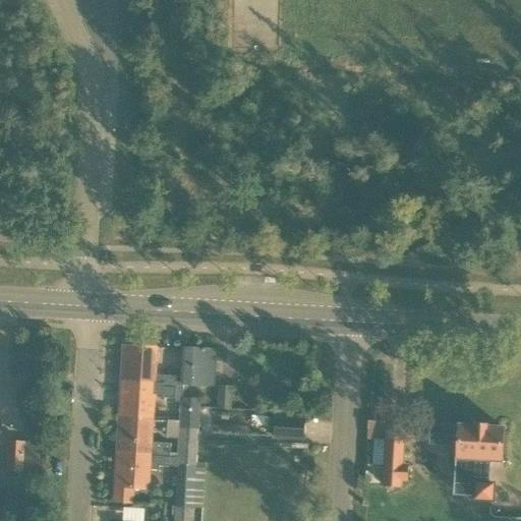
[(183,385),(182,385),(182,377),(155,375),(157,347),(124,345),(122,381),(163,384),(163,387),(176,388),(176,398),(181,398),(181,397),(182,397),(183,385)]
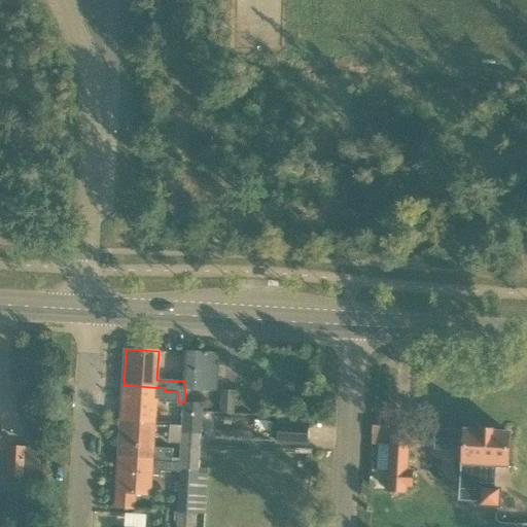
[(186,352),(184,381),(184,389),(185,389),(216,391),(218,354),(186,352)]
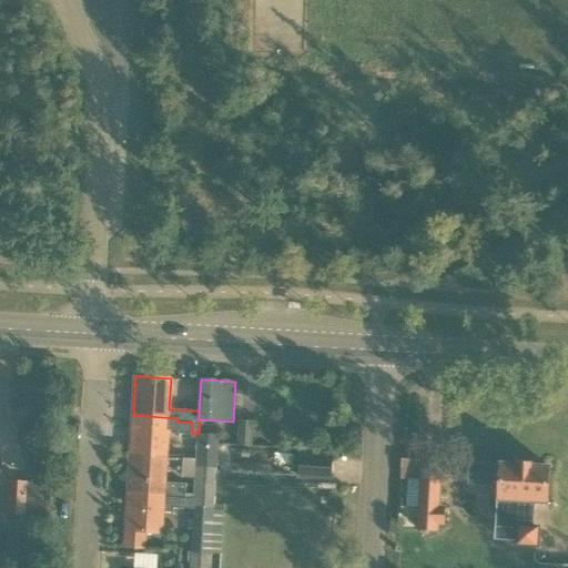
[(131,455),(166,457),(168,422),(178,422),(178,418),(133,415),(131,455)]
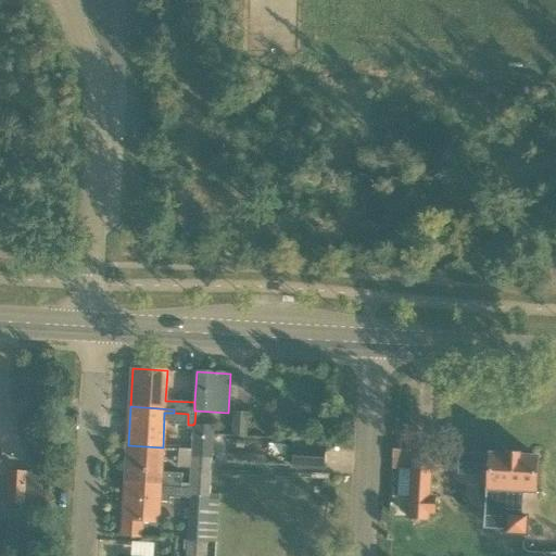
[(245,436),(247,414),(235,413),(234,434),(245,436)]
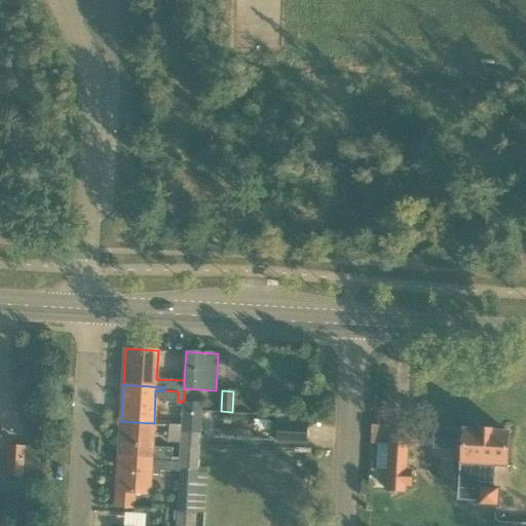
[(200,402),(184,401),(183,401),(183,402),(182,413),(200,414),(200,402)]
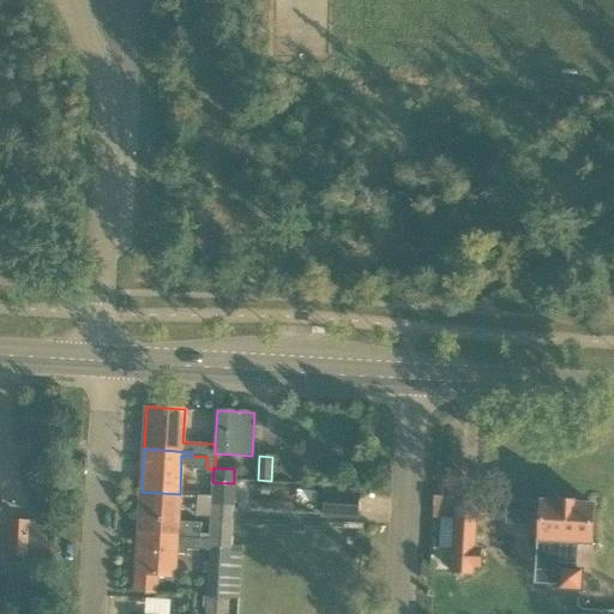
[(210,517),(232,518),(234,483),(212,482),(210,517)]
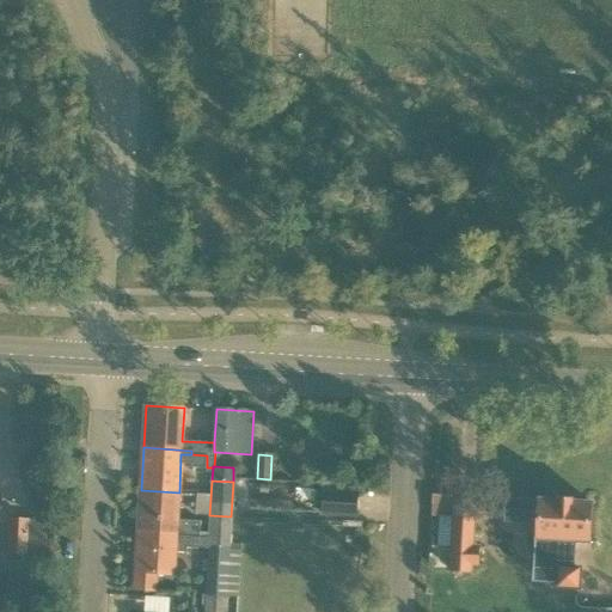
[(187,536),(200,537),(201,520),(177,519),(179,493),(141,490),(139,531),(187,533),(187,536)]
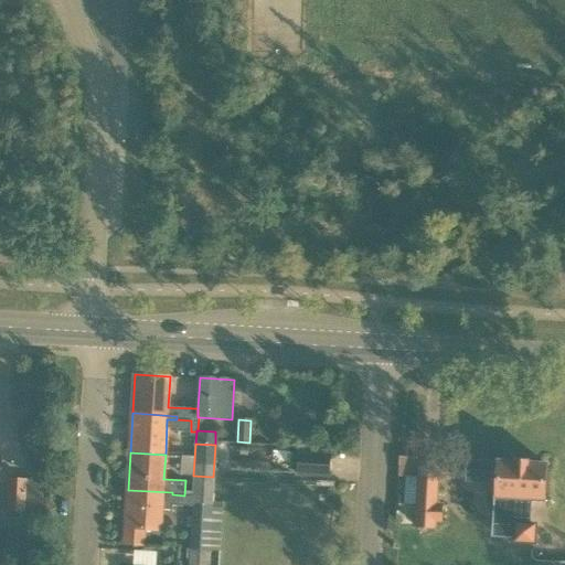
[(298,475),(329,476),(330,456),(299,455),(298,475)]
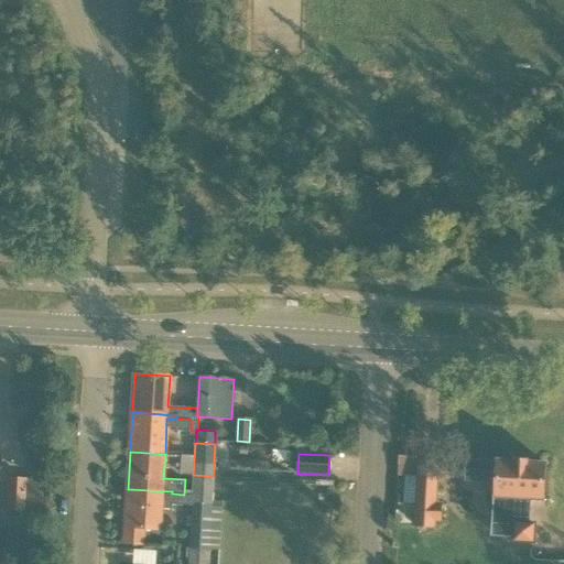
[(399,455),(398,475),(418,476),(419,457),(399,455)]
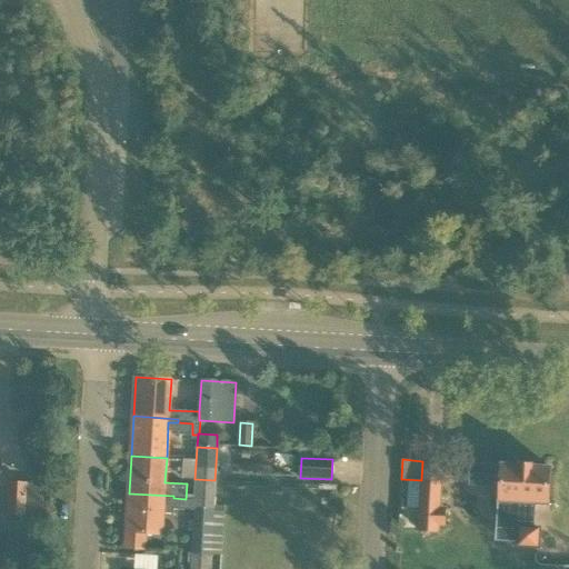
[(439,522),(442,461),(423,459),(422,461),(421,480),(419,521),(439,522)]
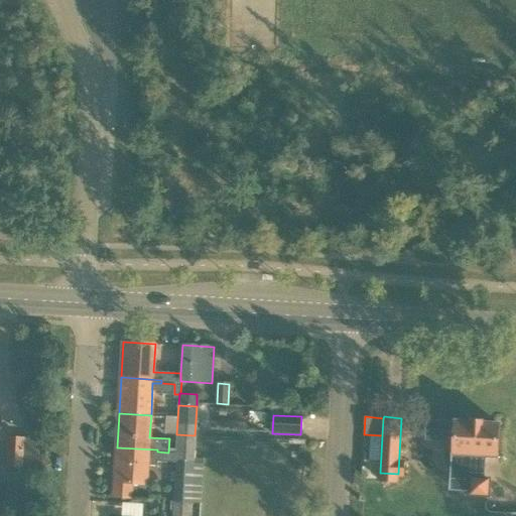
[(422,419),(422,440),(439,440),(439,419),(422,419)]
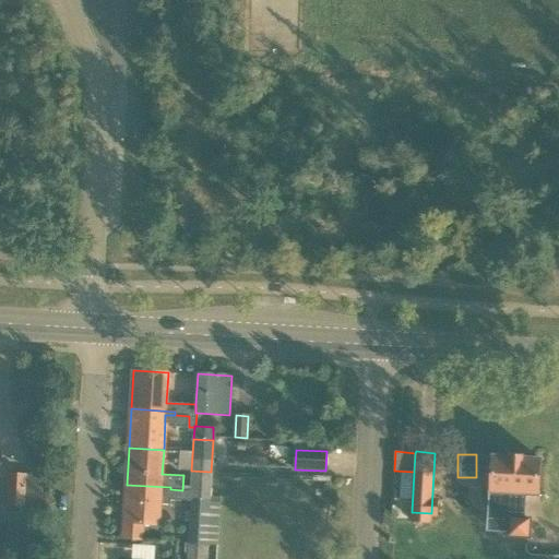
[(494,478),(490,530),(501,530),(511,531),(511,536),(528,537),(530,520),(523,520),(524,496),(537,496),(539,459),(495,456),(494,478)]
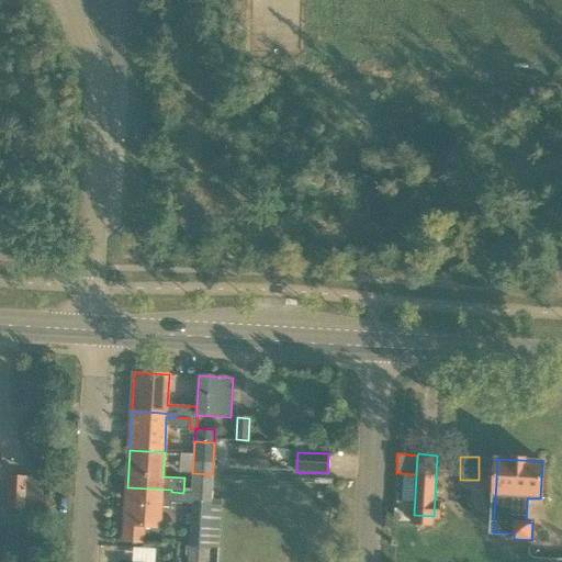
[(192,483),(212,484),(212,474),(192,473),(192,483)]
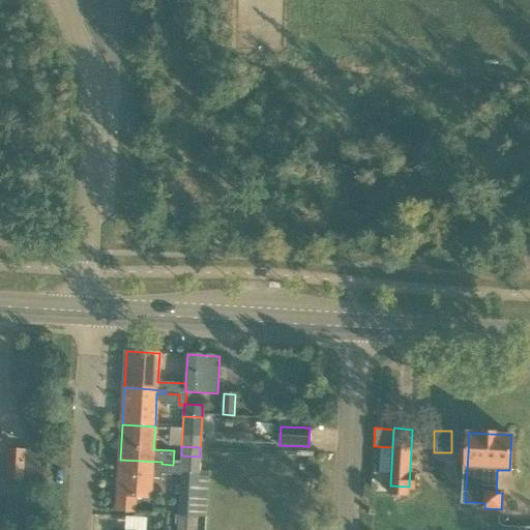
[(21,480),(23,449),(5,448),(3,479),(21,480)]
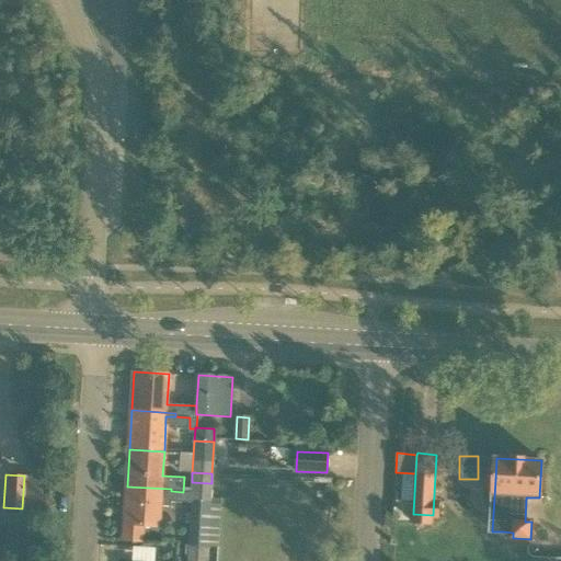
[(42,477),(24,476),(22,508),(20,542),(37,544),(42,477)]
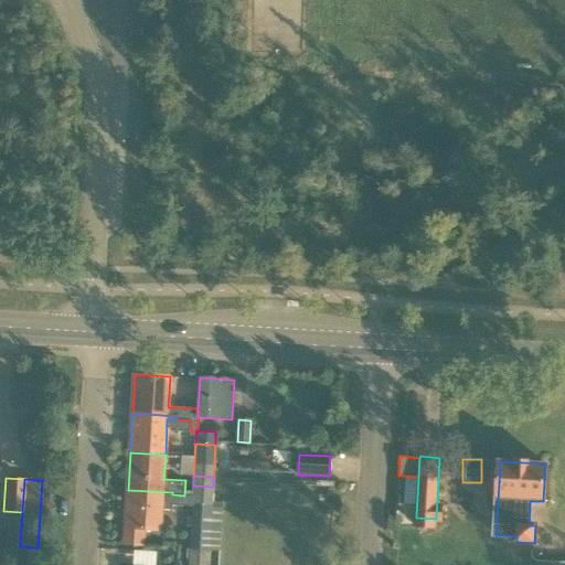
[(193,486),(192,496),(191,505),(192,505),(212,507),(213,487),(193,486)]
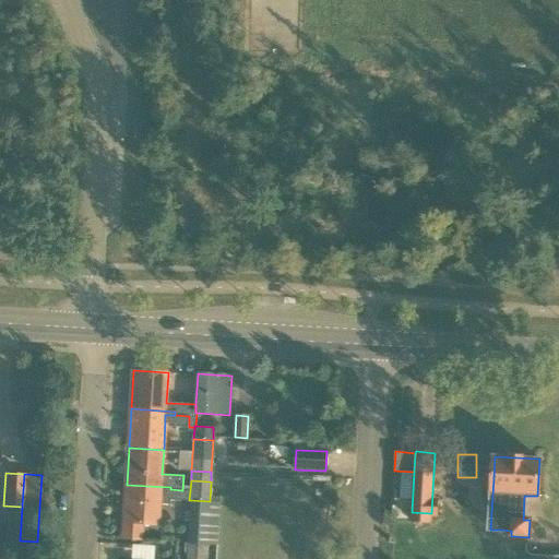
[(127,485),(123,539),(143,540),(144,525),(159,526),(161,504),(170,504),(170,499),(189,500),(190,490),(182,490),(170,489),(170,487),(127,485)]
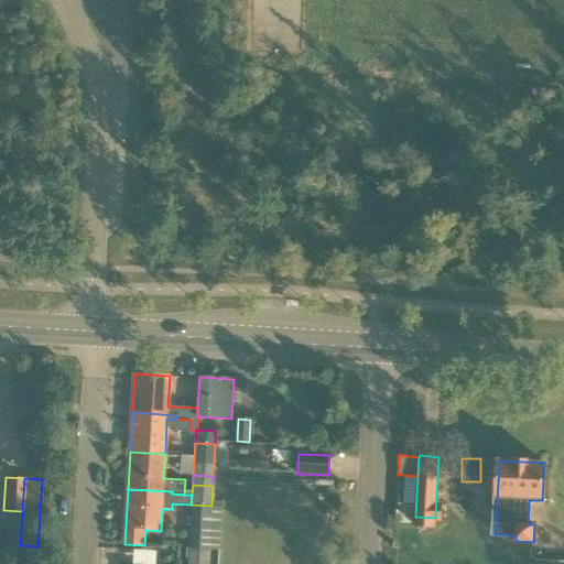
[(209,549),(219,550),(221,507),(212,506),(192,505),(190,548),(209,549)]
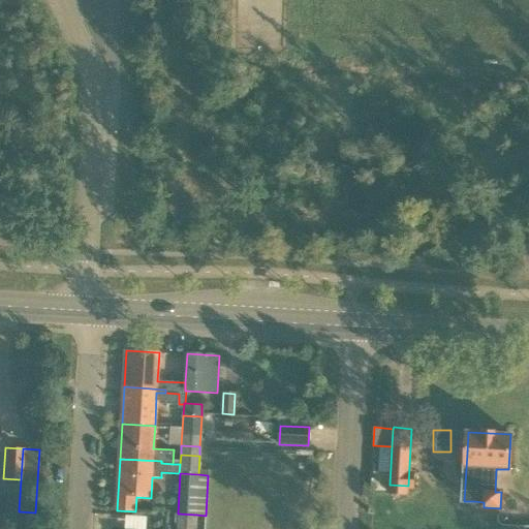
[(178,514),(177,528),(195,528),(196,515),(178,514)]
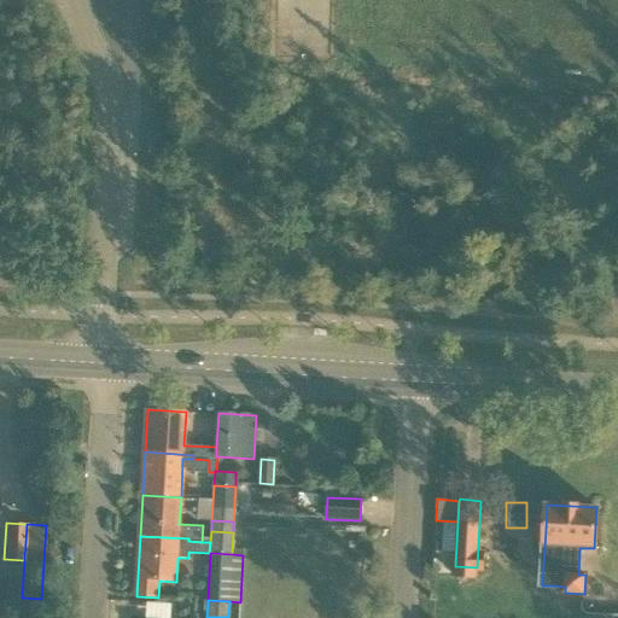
[(169,617),(169,602),(144,601),(143,617),(169,617)]
